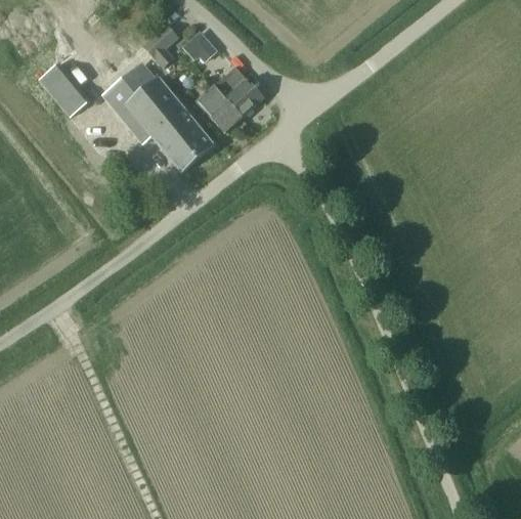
[(165,67),(176,56),(168,47),(180,36),(169,23),(145,44),(165,67)]
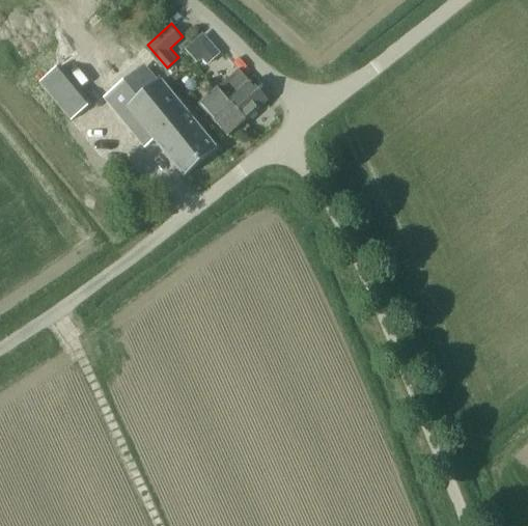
[(201,30),(184,46),(201,64),(219,49),(201,30)]
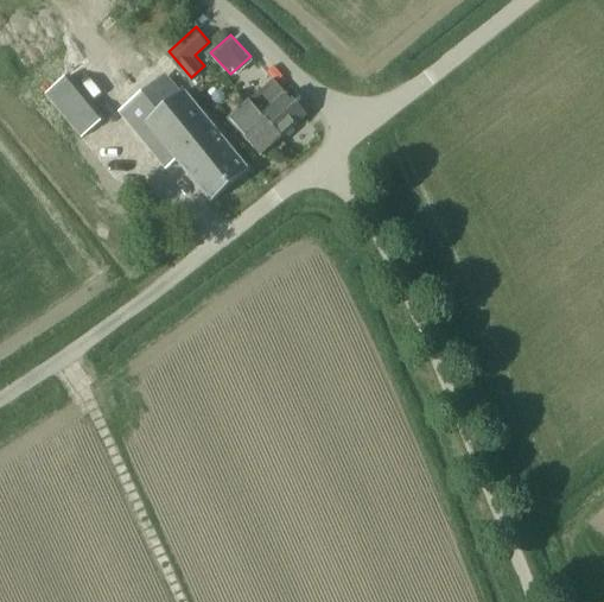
[(248,166),(185,88),(183,90),(166,70),(150,84),(153,89),(137,102),(213,196),(248,166)]
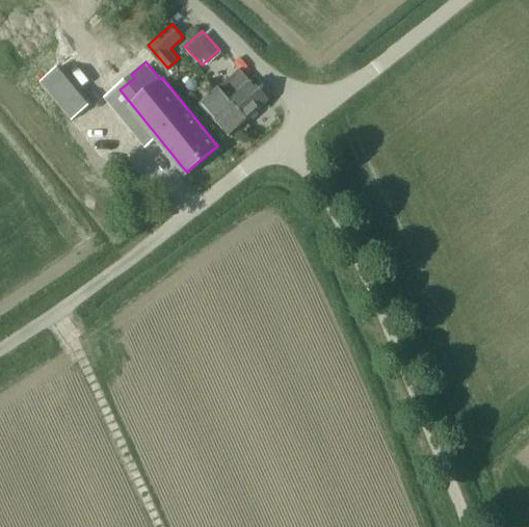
[(269,98),(240,66),(240,67),(218,86),(246,117),(269,98)]
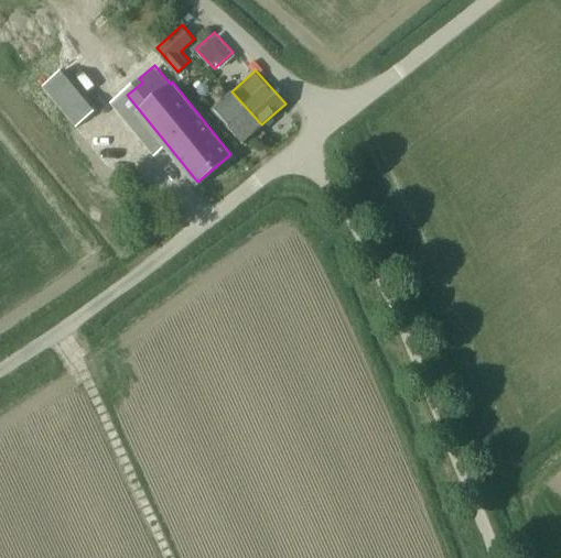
[(261,124),(232,91),(214,107),(244,140),(261,124)]
